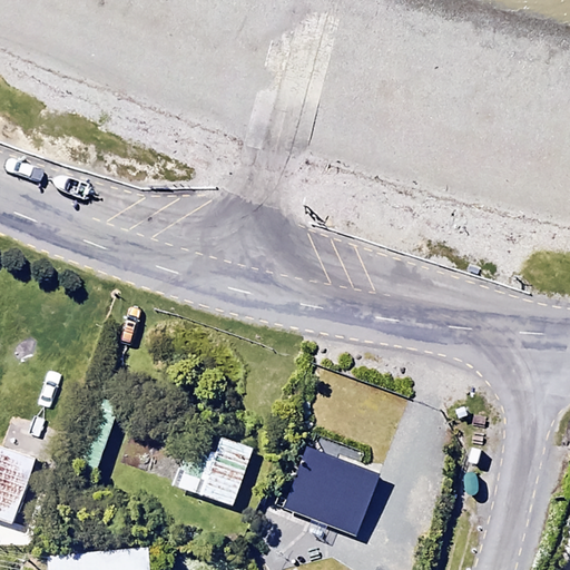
[(116,406),(95,399),(71,469),(92,477),(116,406)]
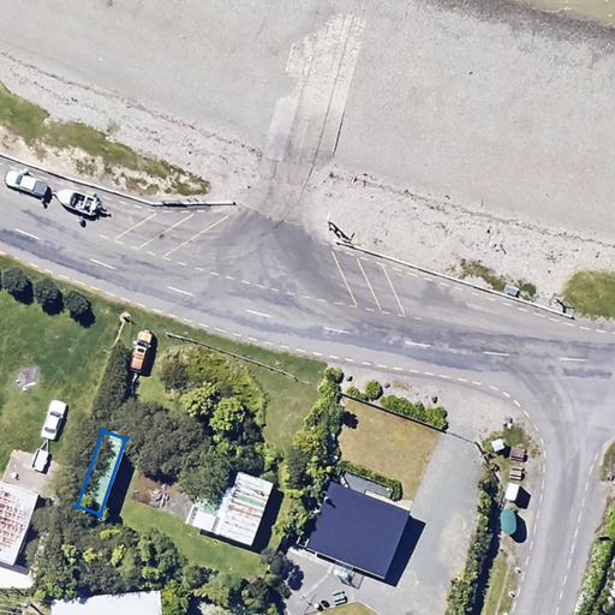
[(272,484),(233,471),(224,500),(192,490),(181,524),(250,547),(272,484)]
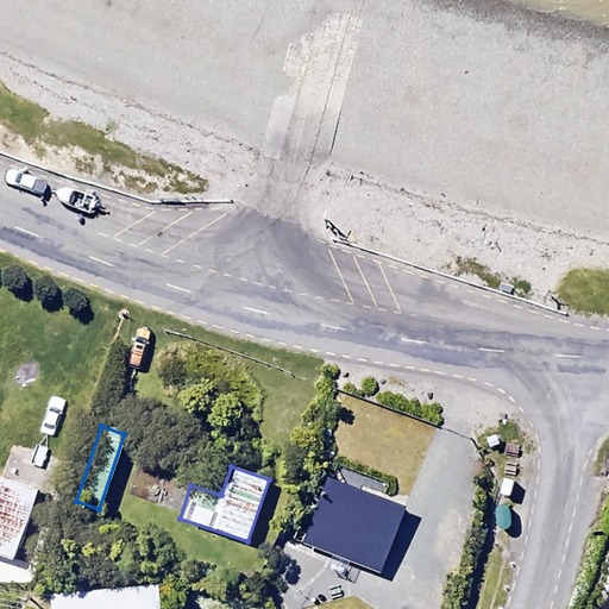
[(0,579),(12,581),(41,488),(0,475),(0,579)]
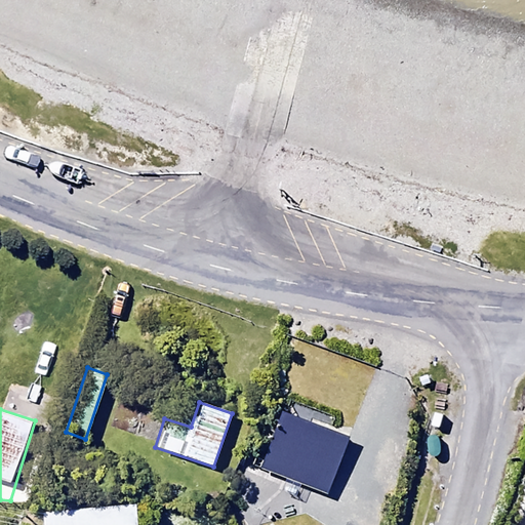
[(350,437),(282,412),(261,467),(329,492),(350,437)]
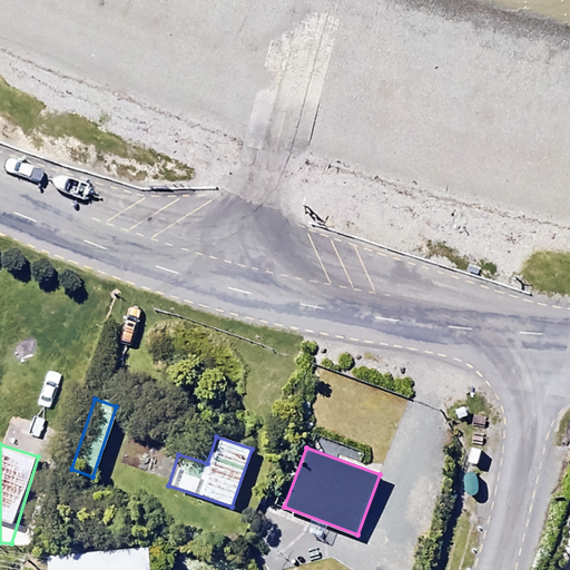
[(42,560),(43,569),(144,569),(143,549),(42,560)]
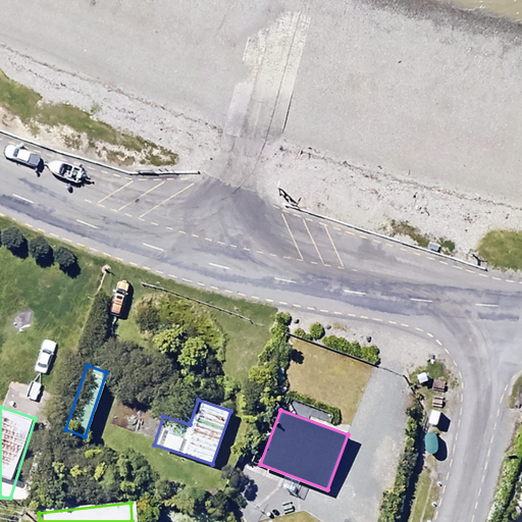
All buildings are outlined.
